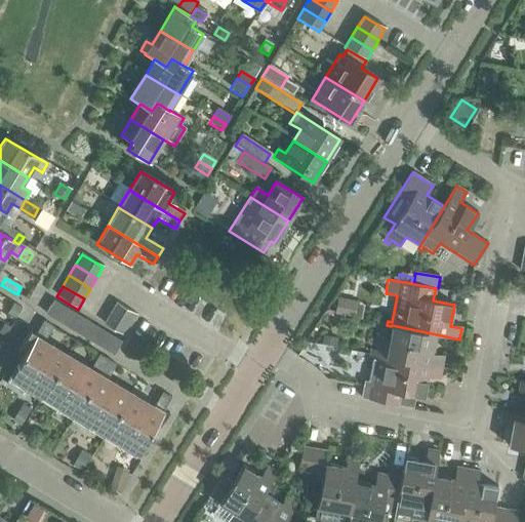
[(357,319),(360,304),(339,299),(336,315),(357,319)]
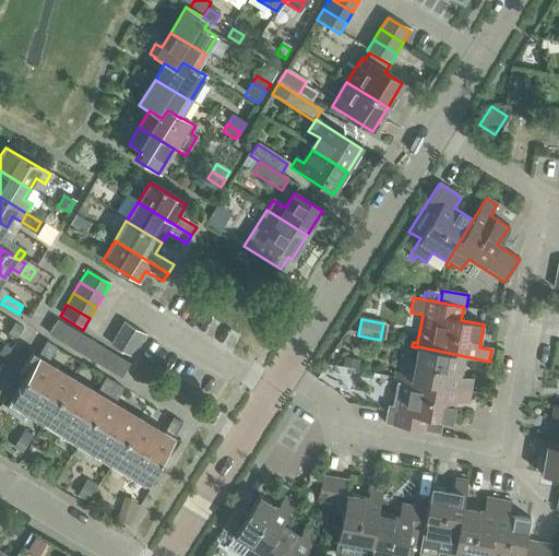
[(57,321),(48,335),(59,342),(68,328),(57,321)]
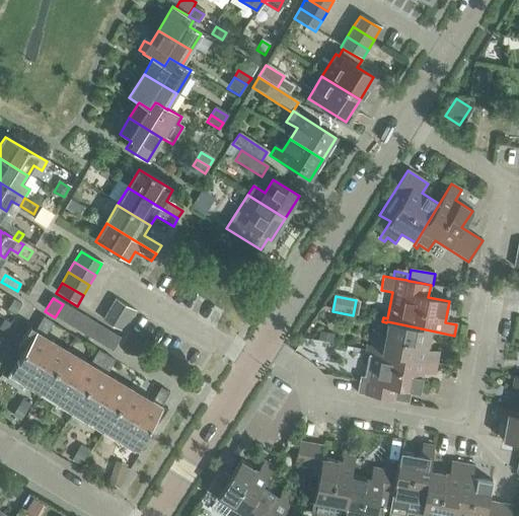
[(108,310),(130,323),(136,312),(115,300),(108,310)]
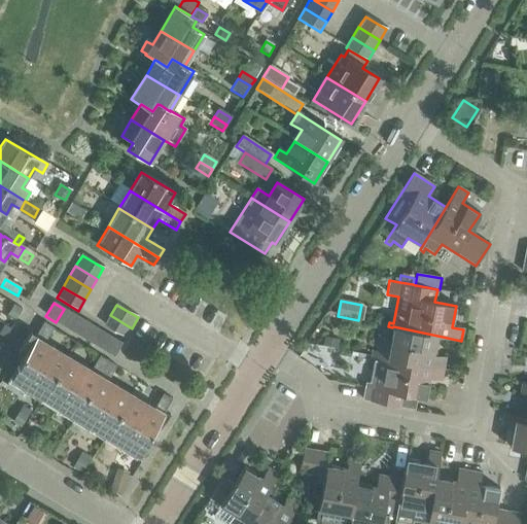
[(22,311),(13,306),(7,316),(15,321),(22,311)]
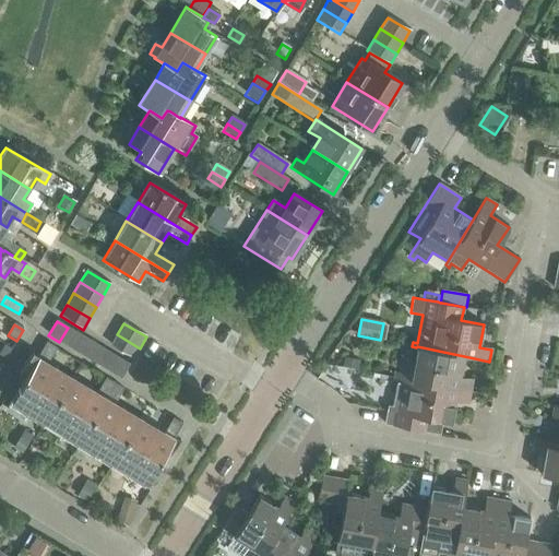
[(68,328),(59,342),(67,346),(75,332),(68,328)]
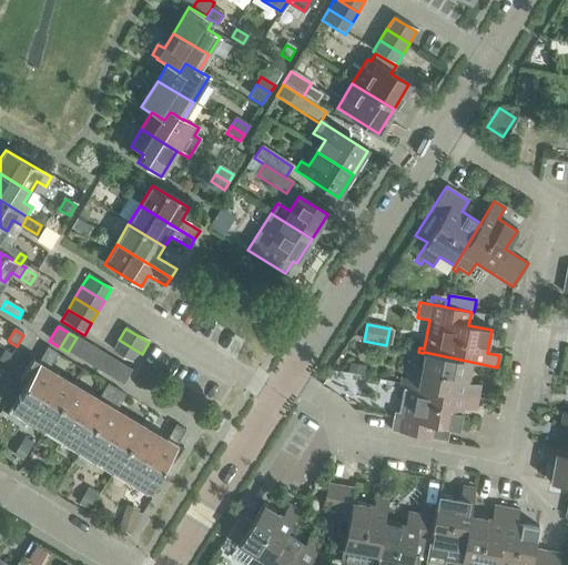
[(74,356),(83,342),(77,338),(68,352),(74,356)]
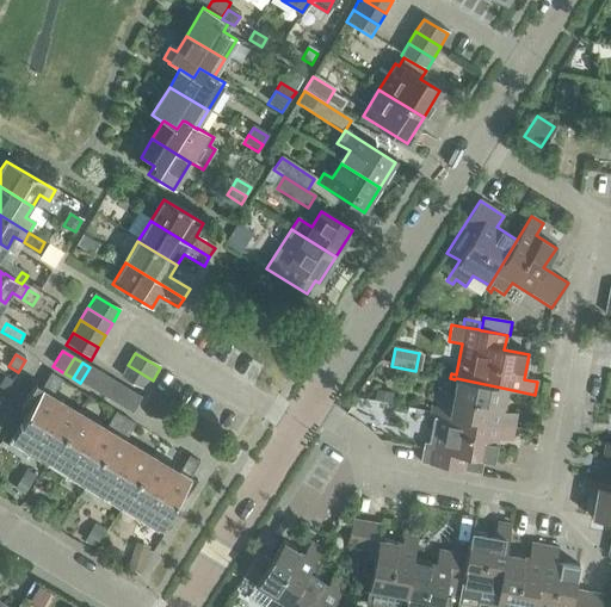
[(153,381),(128,365),(121,378),(144,392),(153,381)]
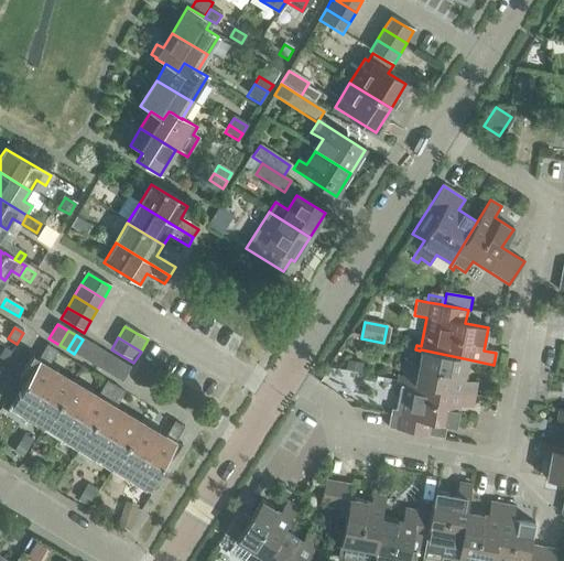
[(83,340),(74,354),(83,359),(91,345),(83,340)]
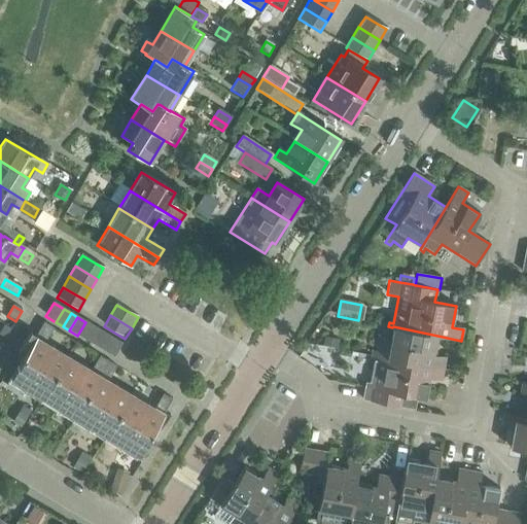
[(85,322),(77,336),(86,342),(95,327),(85,322)]
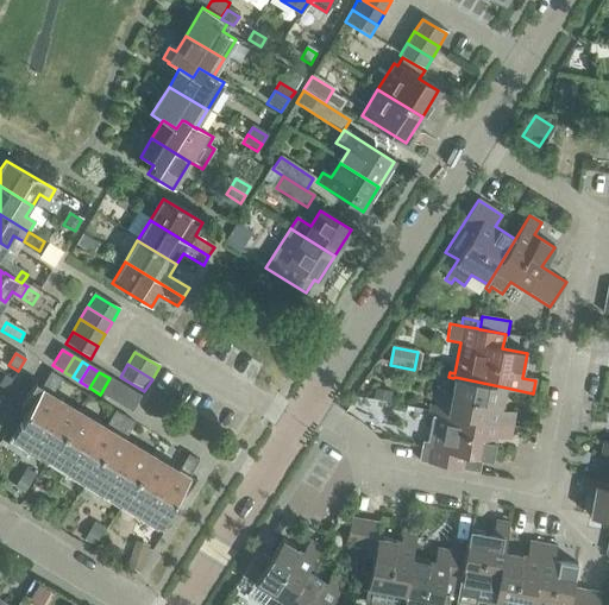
[(13,438),(25,445),(162,525),(176,500),(183,504),(196,480),(190,477),(199,464),(188,457),(180,471),(125,439),(135,424),(115,413),(107,428),(52,395),(61,380),(51,375),(42,389),(36,385),(22,408),(27,411),(13,438)]
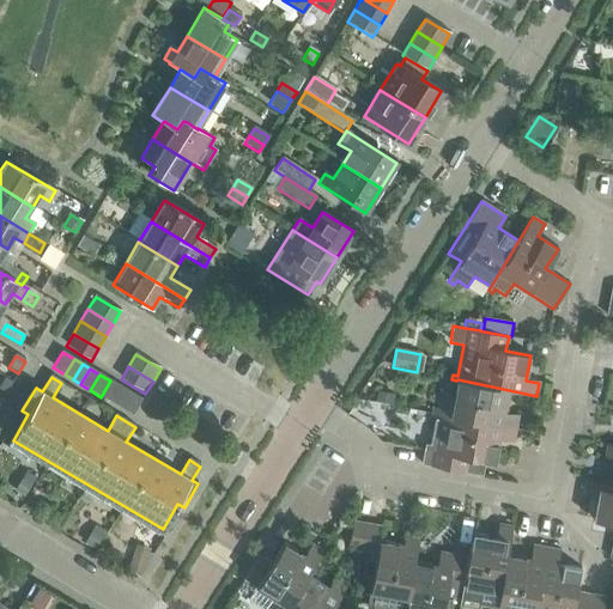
[(432,414),(517,431),(520,418),(504,414),(509,390),(457,379),(456,381),(454,399),(439,396),(437,409),(434,409),(432,414)]
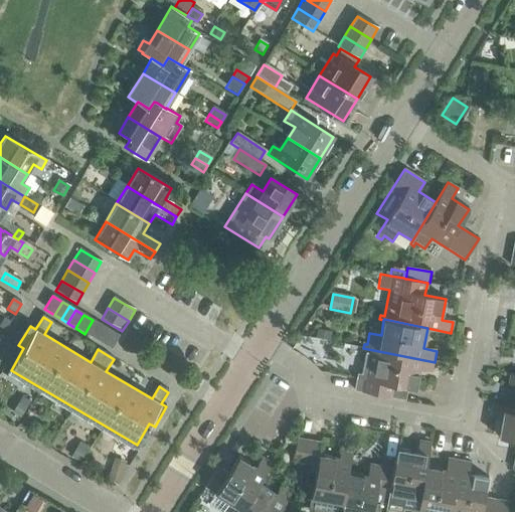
[(93,320),(84,334),(94,339),(102,325),(93,320)]
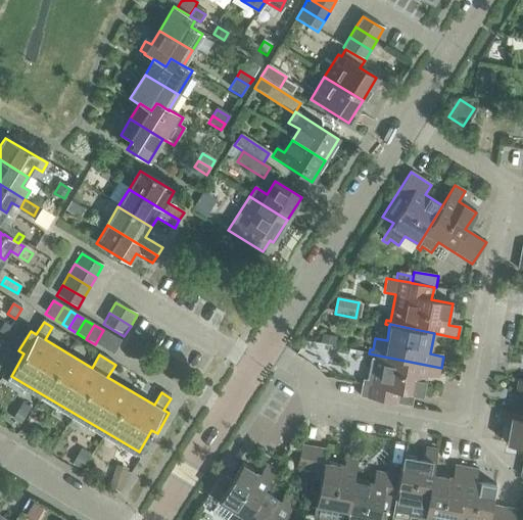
[(103,330),(95,344),(104,349),(112,336),(103,330)]
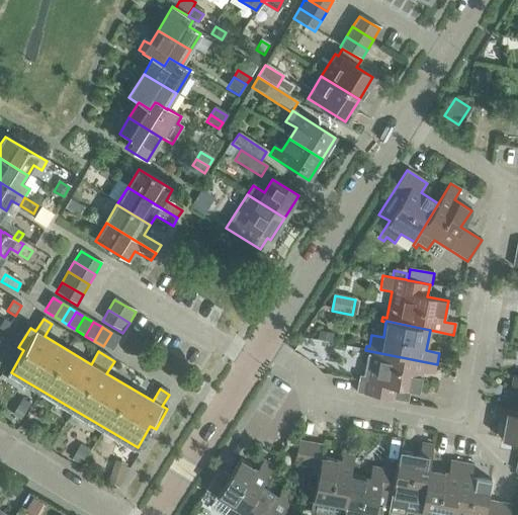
[(111,333),(103,346),(112,351),(120,338),(111,333)]
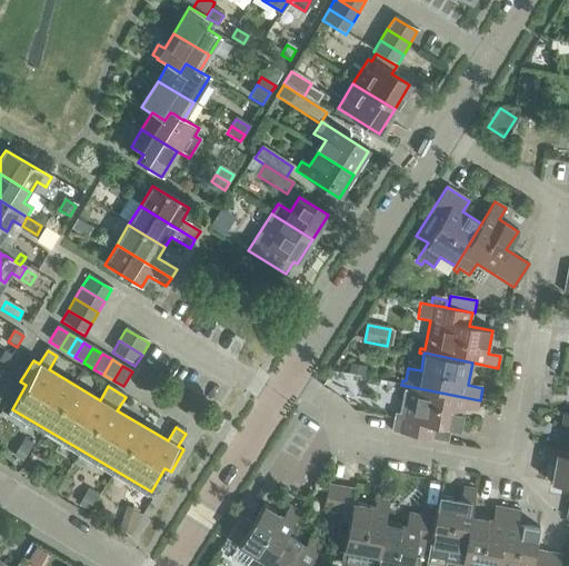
[(351,366),(349,376),(363,378),(365,368),(351,366)]
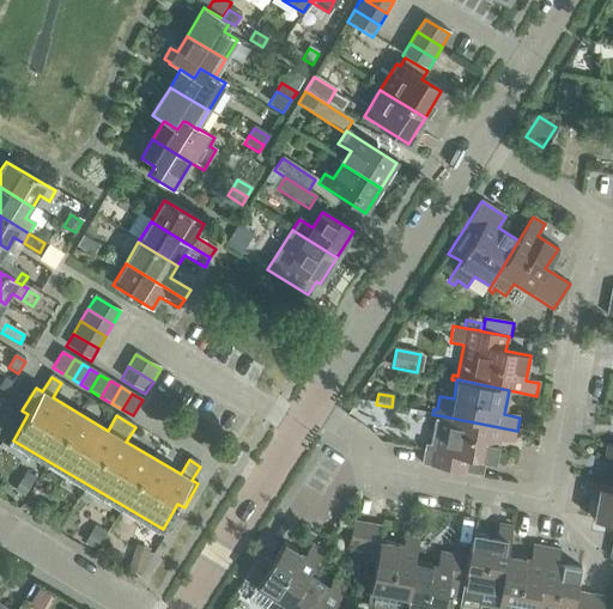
[(424,451),(420,466),(483,477),(485,463),(495,464),(499,442),(515,444),(517,431),(432,414),(431,418),(435,419),(430,446),(425,445),(424,451)]
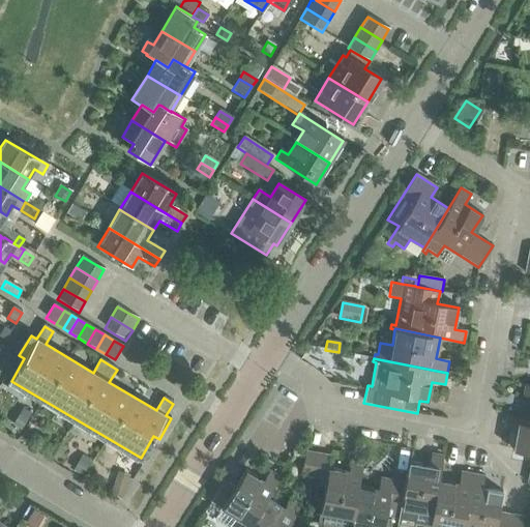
[(31,415),(22,410),(12,427),(21,432),(31,415)]
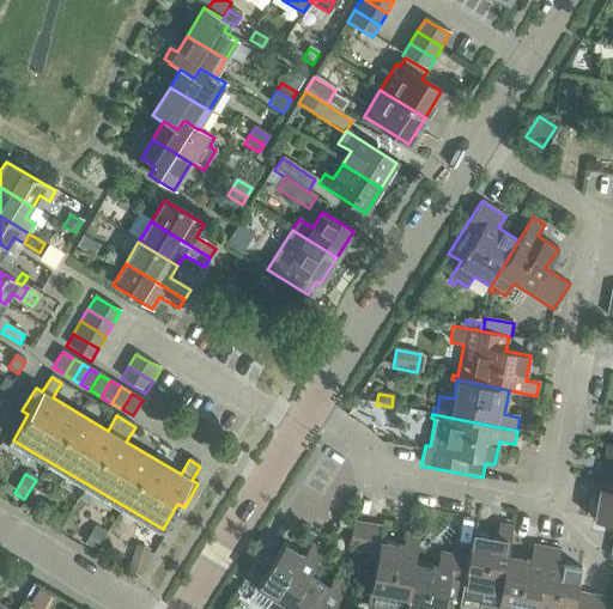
[(612,483),(588,480),(584,494),(598,497),(593,521),(612,524),(612,542),(610,560),(612,561),(612,483)]
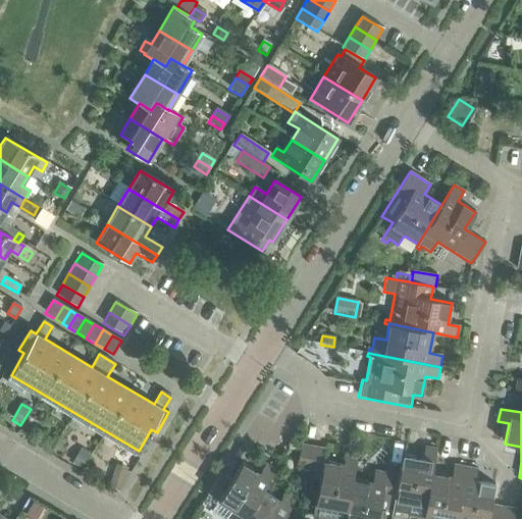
[(309,471),(314,448),(301,445),(297,469),(309,471)]
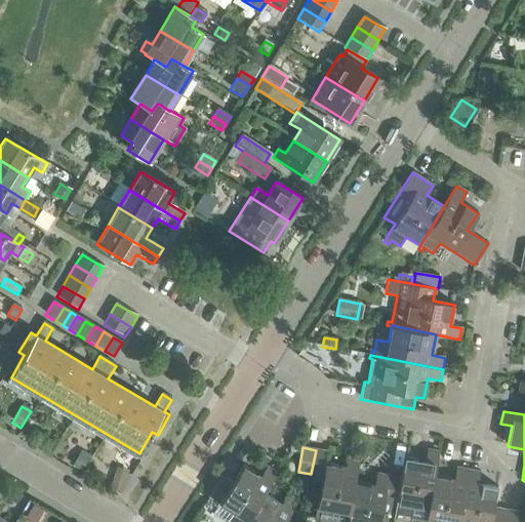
[(316,450),(311,474),(323,477),(317,510),(315,521),(347,521),(354,483),(356,483),(360,458),(348,456),(346,468),(325,464),(327,452),(316,450)]
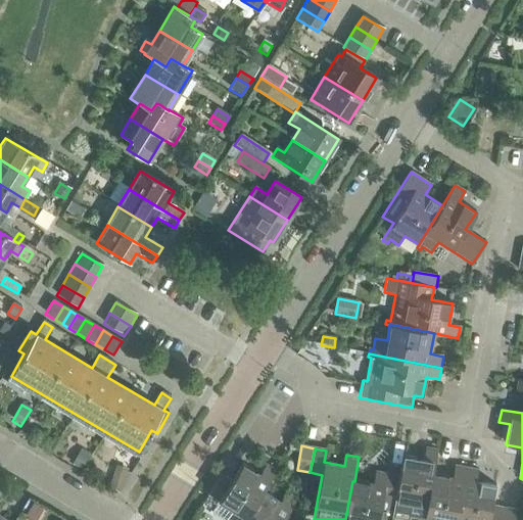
[(395,501),(393,514),(410,517),(409,519),(426,519),(425,519),(433,474),(438,451),(426,448),(424,463),(403,459),(399,477),(401,478),(396,502),(395,501)]
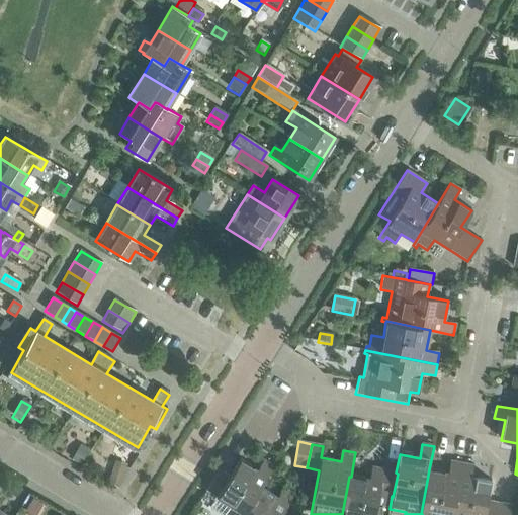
[(88,452),(80,447),(72,460),(81,465),(88,452)]
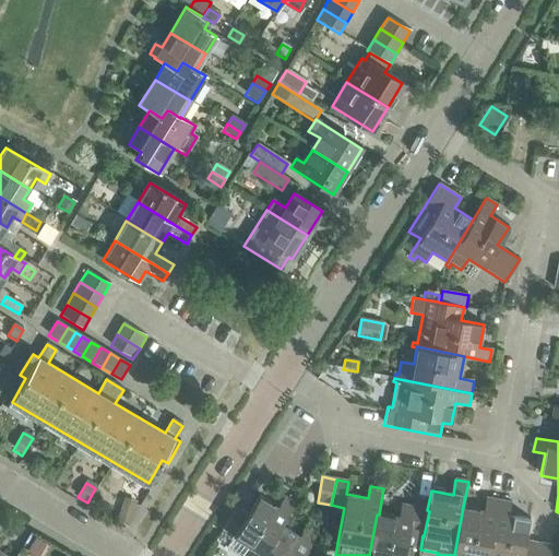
[(237,507),(223,530),(234,536),(227,547),(239,555),(262,555),(282,525),(283,525),(297,504),(284,496),(277,507),(259,496),(248,513),(237,507)]
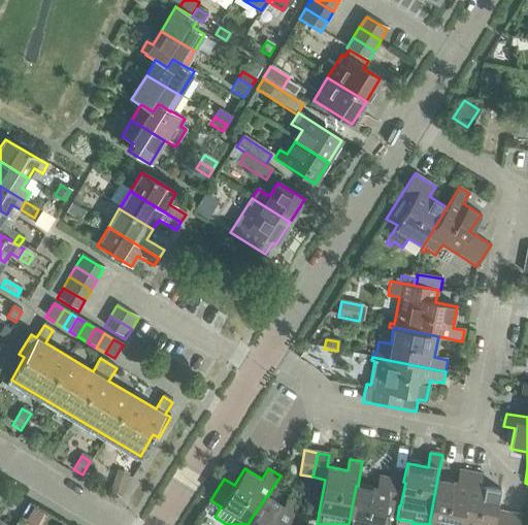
[(462,524),(471,473),(459,471),(457,483),(437,479),(429,524),(430,524),(462,524)]
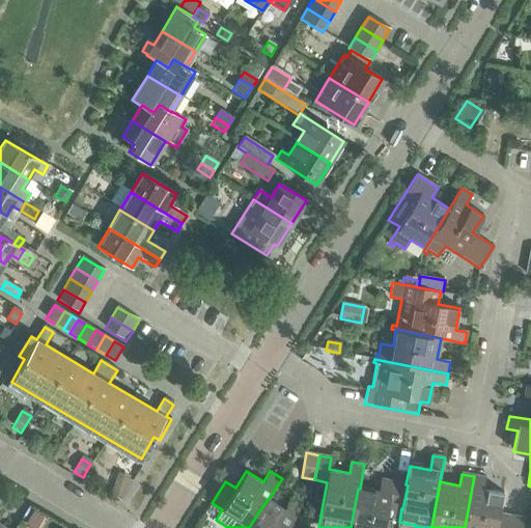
[(474,476),(465,527),(524,527),(526,519),(501,515),(505,494),(483,490),(485,478),(474,476)]
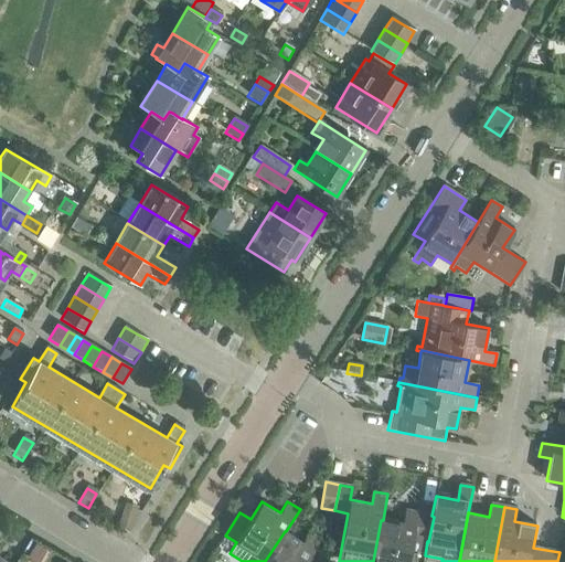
[(118,526),(129,529),(139,513),(124,509),(118,526)]
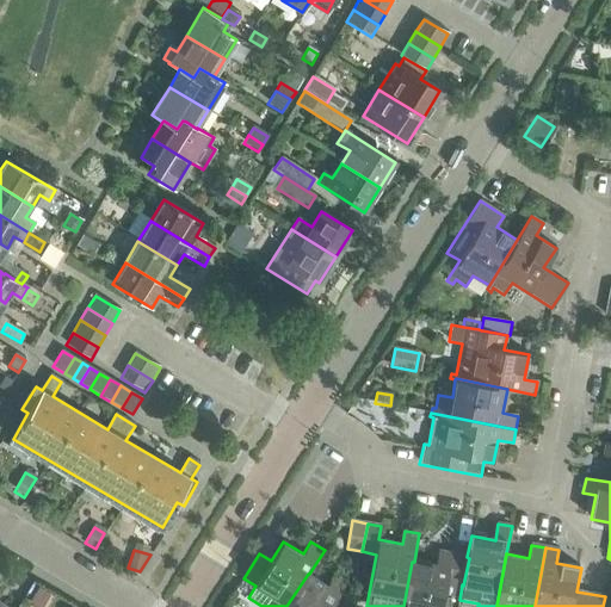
[(412,562),(403,606),(450,606),(450,600),(460,600),(462,584),(463,586),(469,558),(467,557),(439,552),(436,565),(414,562),(412,562)]
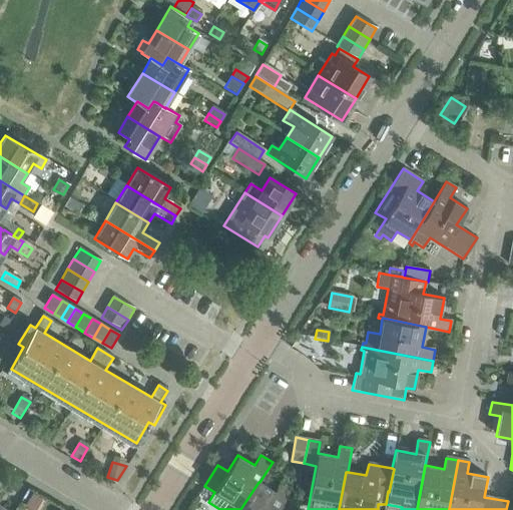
[(279,509),(293,489),(282,483),(276,492),(260,482),(259,482),(240,509),(279,509)]
